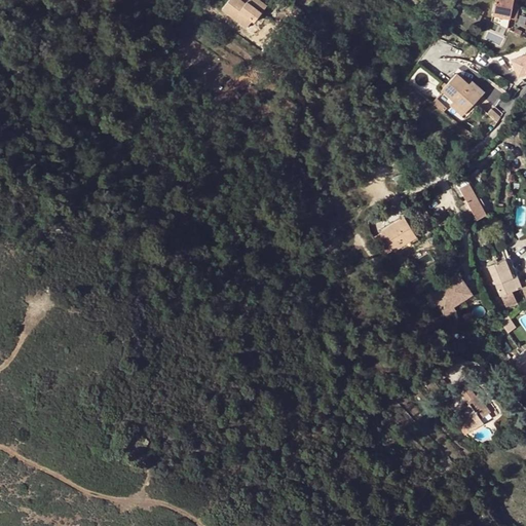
[(242,0),(242,1),(241,0),(229,0),(223,9),(247,29),(253,21),(254,23),(262,12),(264,14),(269,7),(258,0),(242,0)]
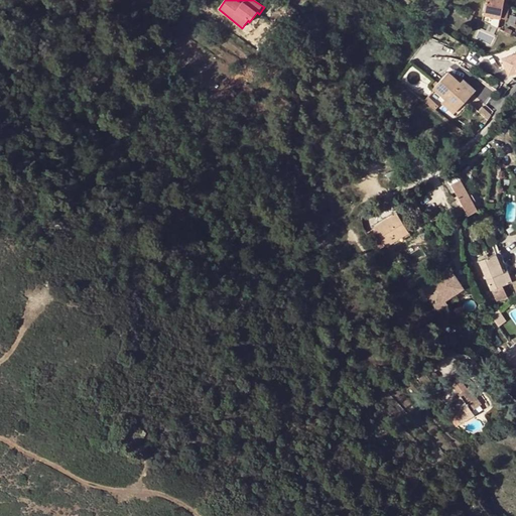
[(503,0),(486,0),(483,20),(499,27),(501,17),(507,17),(509,2),(504,1),(503,0)]
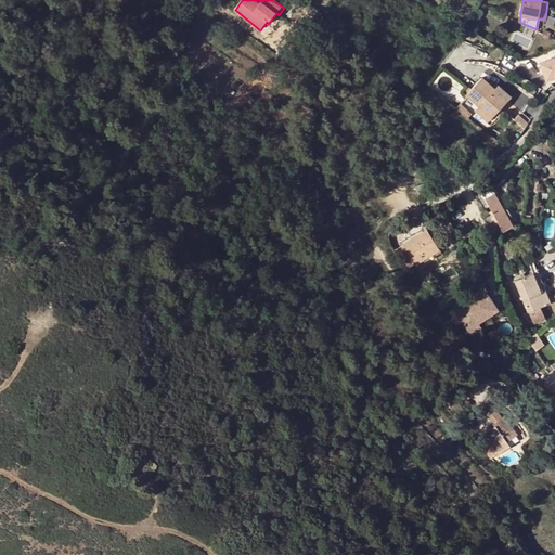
[(505,15),(502,22),(506,23),(512,11),(503,8),(500,12),(505,15)]
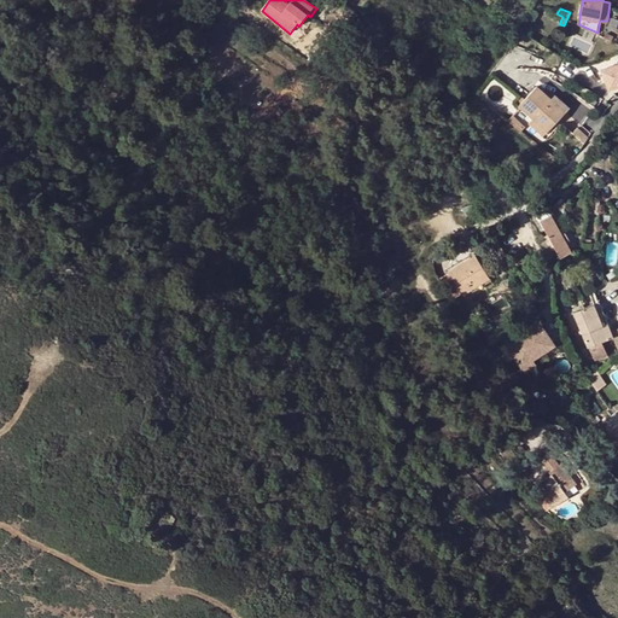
[(617,60),(600,68),(606,87),(617,81),(617,60)]
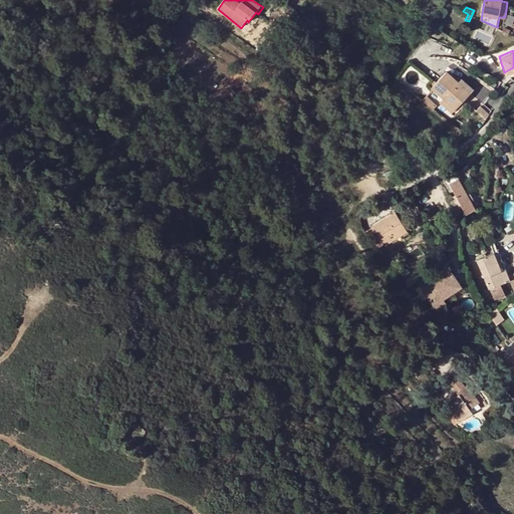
[(456,109),(470,93),(459,83),(447,72),(432,88),(443,98),(456,109)]
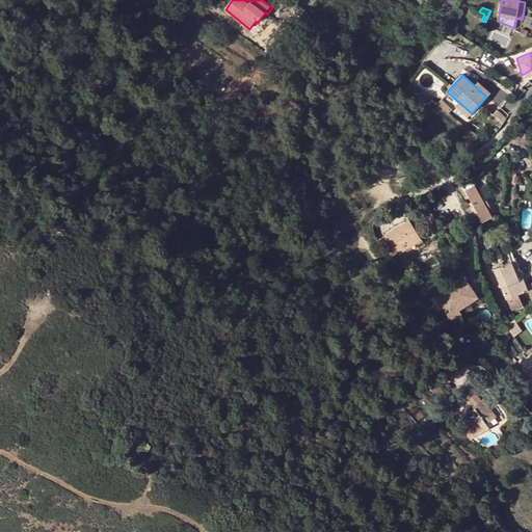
[(478,82),(475,86),(486,97),(489,92),(478,82)]
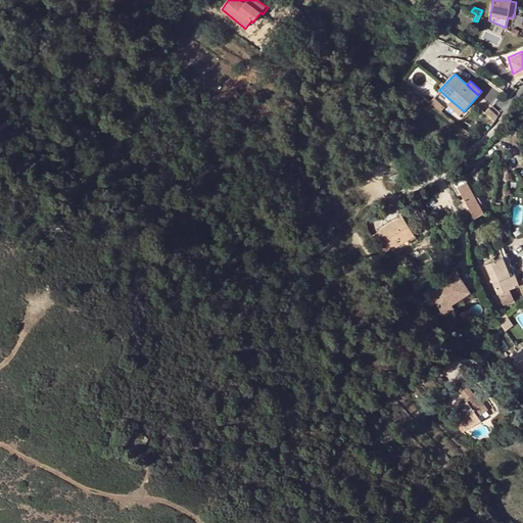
[(449,112),(433,98),(429,102),(446,116),(449,112)]
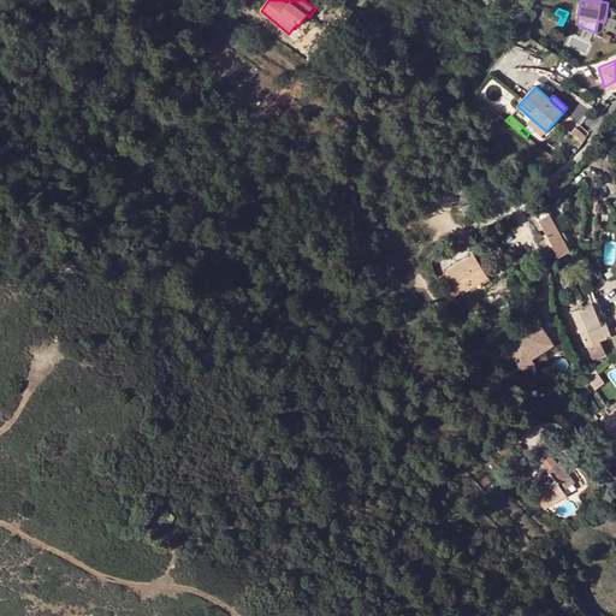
[(546,131),(531,118),(527,123),(542,135),(546,131)]
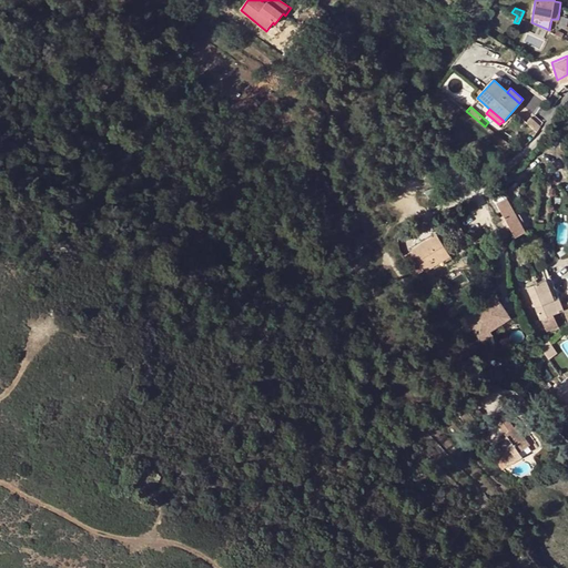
[(539,127),(529,118),(525,122),(535,131),(539,127)]
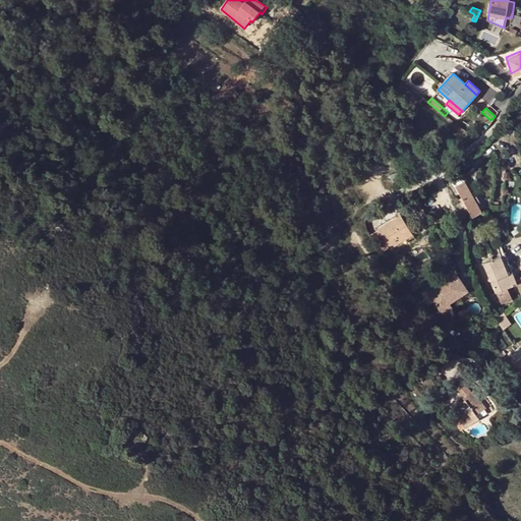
[(457,176),(447,182),(454,196),(459,194),(460,197),(459,199),(460,201),(464,210),(466,208),(471,218),(478,214),(481,212),(476,203),(473,197),(471,192),(464,180),(465,180),(462,174),(457,176)]
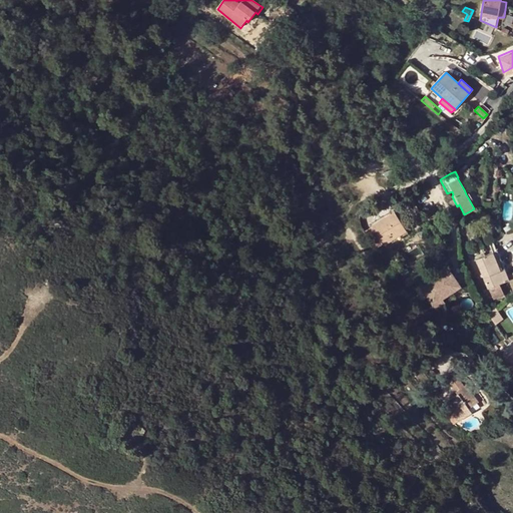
[(512,220),(512,206),(512,200),(505,200),(503,219),(512,220)]
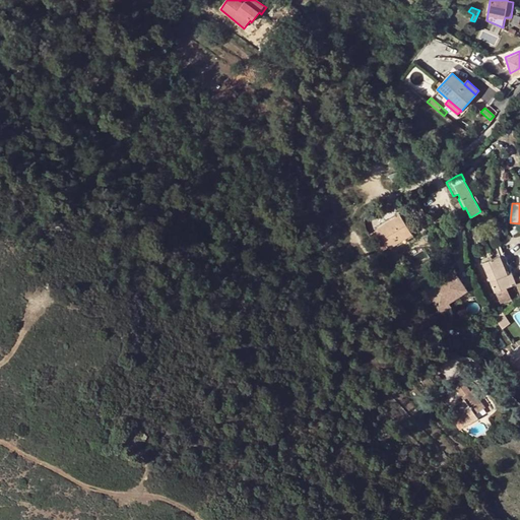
[(400,215),(377,229),(388,247),(411,233),(400,215)]
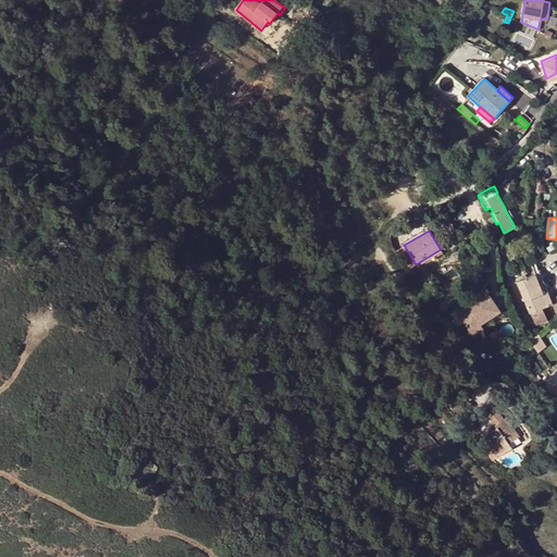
[(351,238),(339,247),(346,256),(357,248),(351,238)]
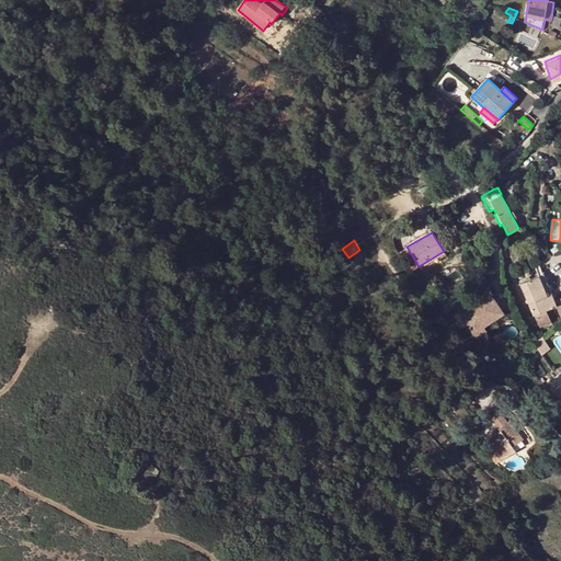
[(544,274),(541,275),(540,283),(551,308),(557,306),(544,274)]
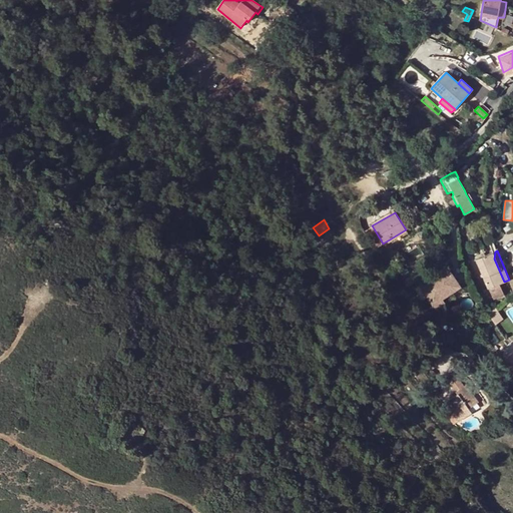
[(494,259),(495,251),(487,254),(477,260),(481,270),(489,288),(504,282),(494,259)]
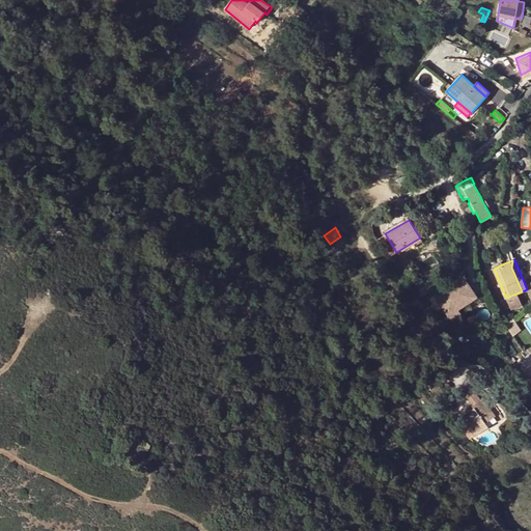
[(464,278),(435,297),(449,318),(459,311),(478,299),(464,278)]
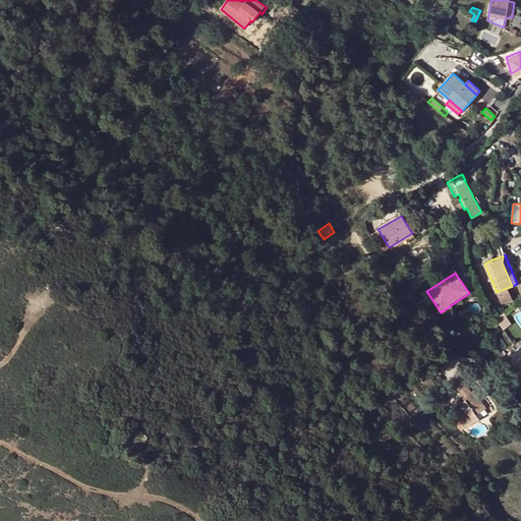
[(420,282),(411,288),(414,292),(423,285),(421,282),(420,282)]
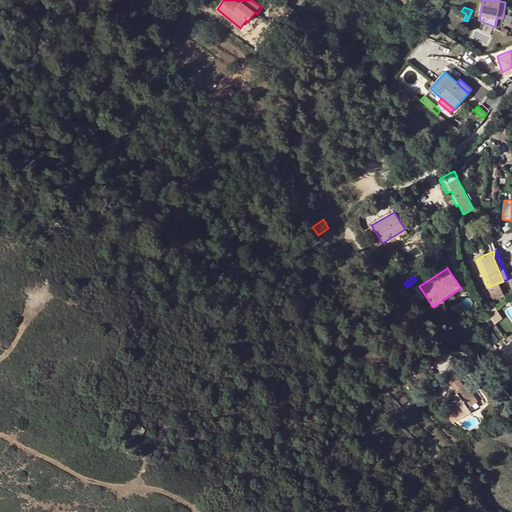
[(443,300),(433,307),(436,312),(447,305),(443,300)]
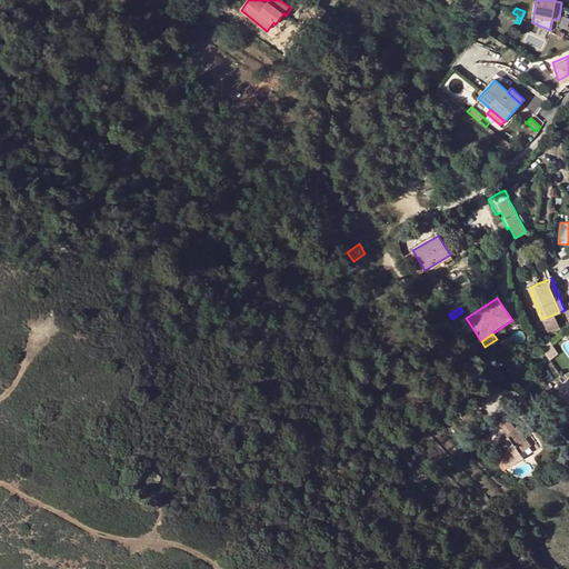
[(478,402),(472,407),(477,412),(482,409),(478,402)]
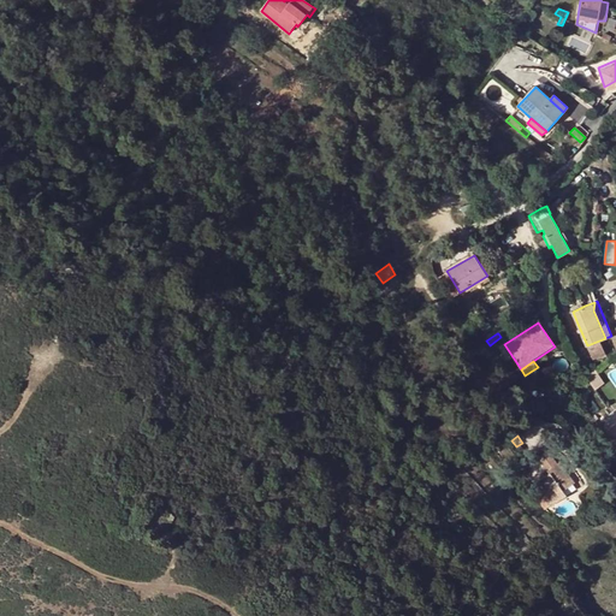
[(549,450),(539,457),(548,469),(550,473),(546,475),(535,484),(550,505),(567,495),(563,489),(567,486),(574,481),(572,477),(569,473),(566,475),(557,463),(555,458),(549,450)]
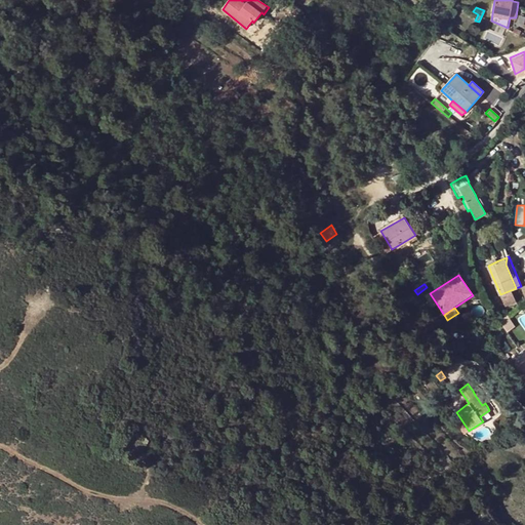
[(482,405),(485,403),(478,393),(475,395),(482,405)]
